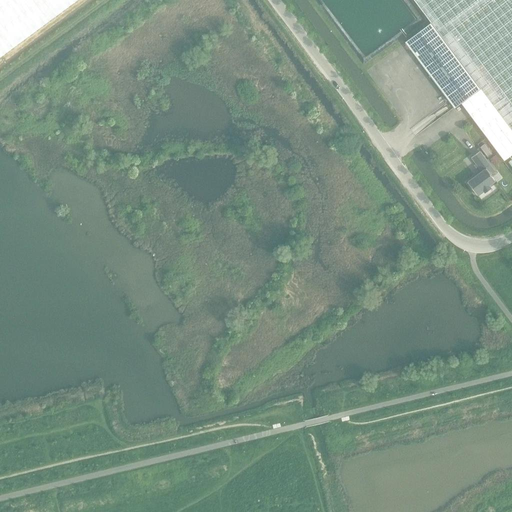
[(0,0),(0,58),(78,0),(0,0)]
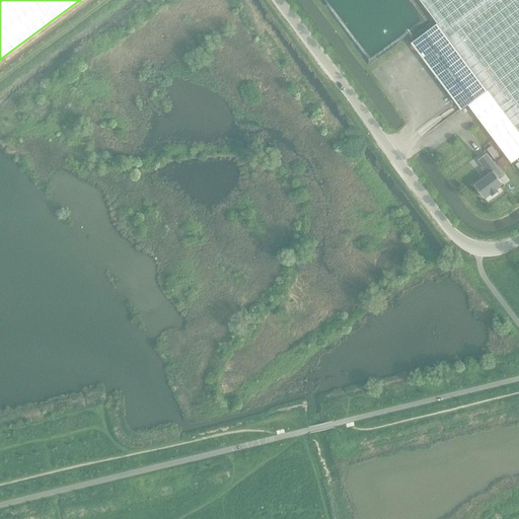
[(518,0),(419,0),(437,23),(518,133),(518,0)]
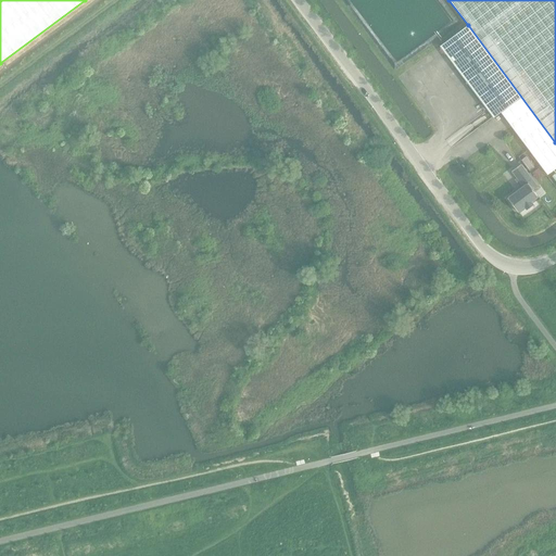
[(547,175),(555,167),(555,142),(468,25),(440,46),(493,117),(501,112),(547,175)]
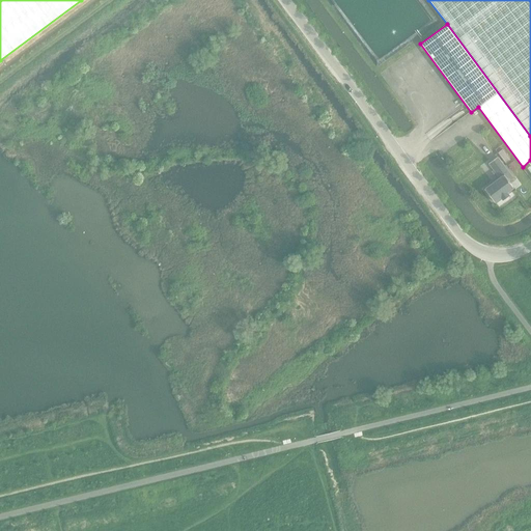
[(502,149),(498,152),(506,163),(510,160),(502,149)]
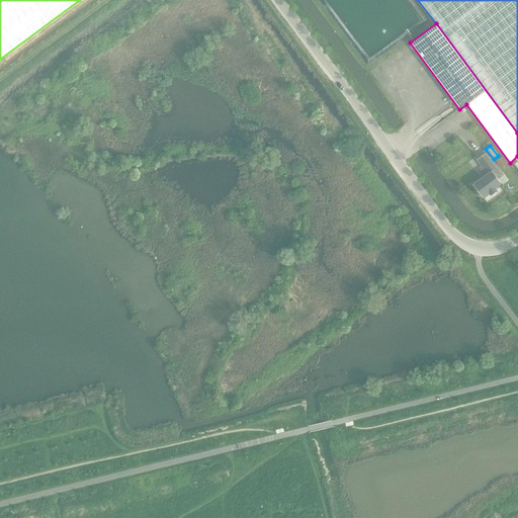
[(488,174),(472,185),(482,197),(501,183),(497,177),(501,174),(485,153),(477,159),(488,174)]
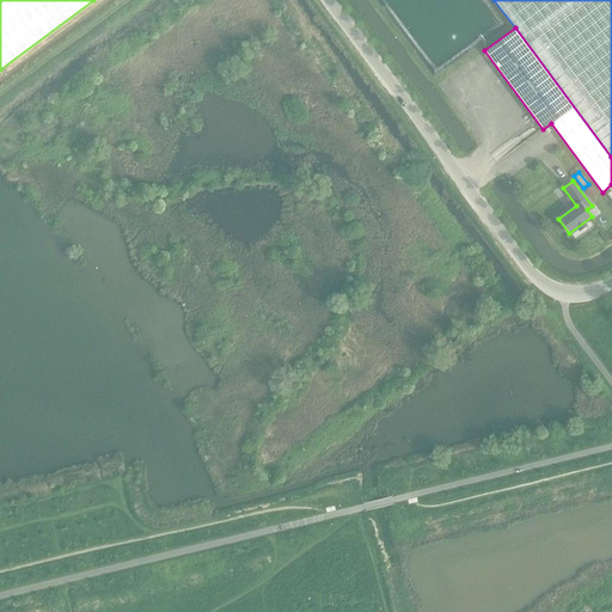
[(592,185),(586,190),(591,196),(597,191),(592,185)]
